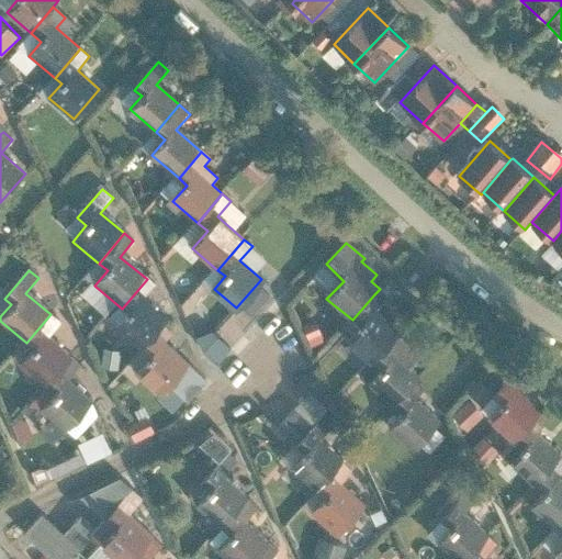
[(143,354),(164,328),(169,323),(143,301),(155,286),(147,279),(122,309),(128,314),(115,330),(143,354)]
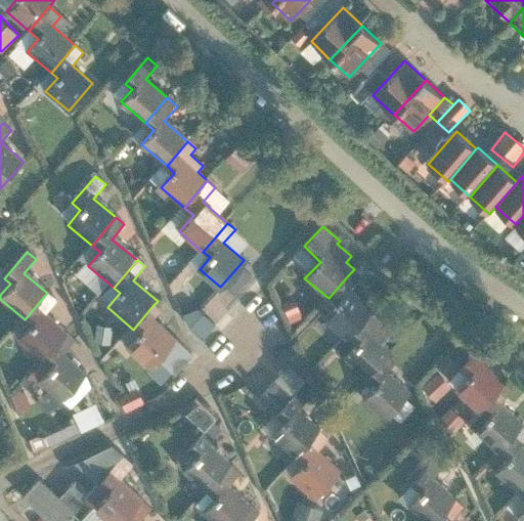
[(367,315),(372,311),(350,292),(358,281),(349,274),(329,298),(335,303),(324,316),(349,337),(367,315)]
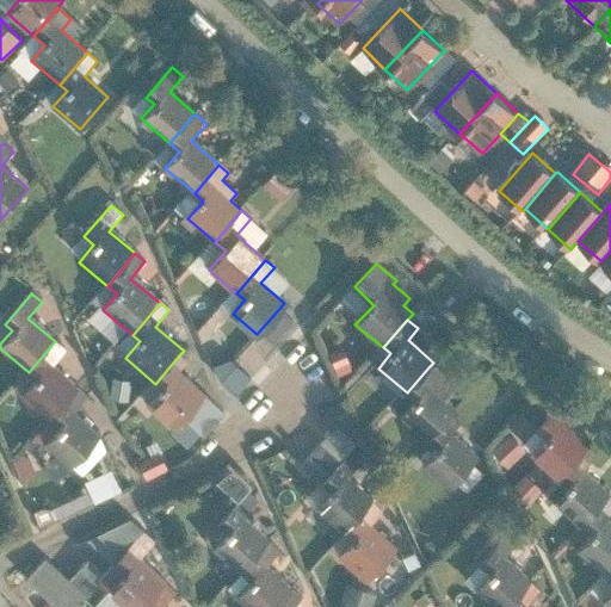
[(50,422),(78,390),(50,367),(65,351),(55,341),(29,372),(37,381),(22,398),(50,422)]
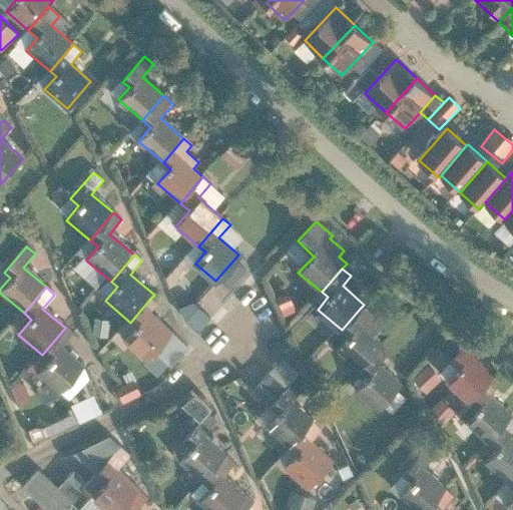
[(164,341),(170,333),(148,314),(155,305),(149,300),(130,323),(136,328),(125,341),(147,360),(164,341)]
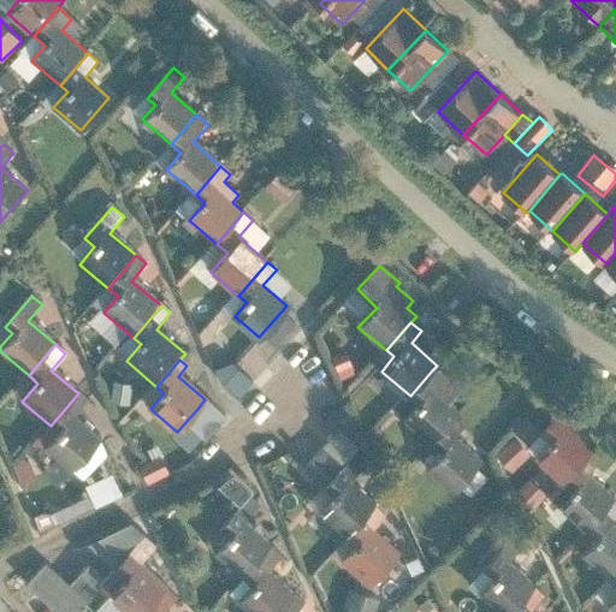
[(434,449),(457,421),(462,415),(436,390),(443,381),(432,370),(410,396),(394,415),(434,449)]
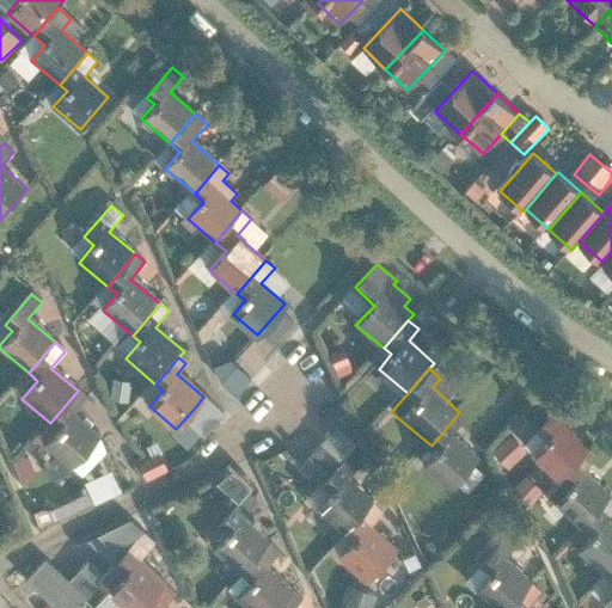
[(72,468),(99,437),(74,415),(87,399),(78,391),(50,423),(57,429),(44,444),(72,468)]
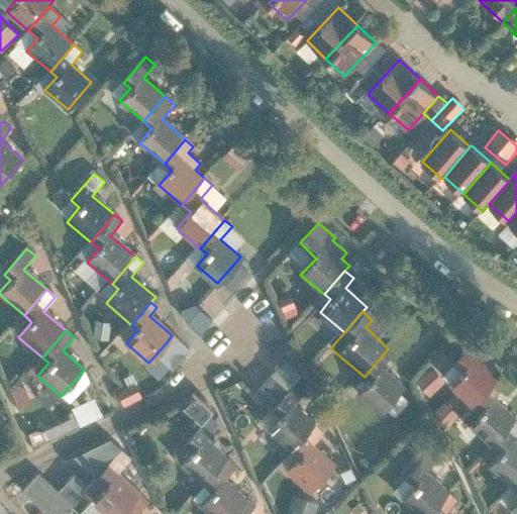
[(186,347),(172,335),(166,343),(180,355),(186,347)]
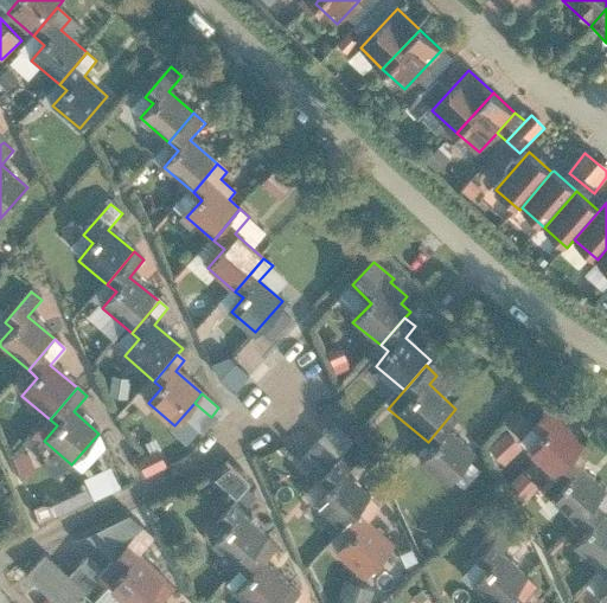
[(556,478),(585,447),(560,423),(563,419),(549,408),(532,429),(543,437),(530,451),(556,478)]
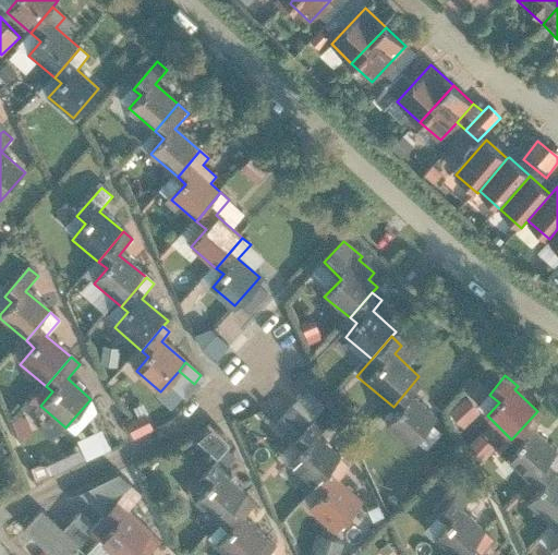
[(411,447),(435,419),(413,399),(422,388),(414,382),(393,407),(399,411),(385,425),(411,447)]
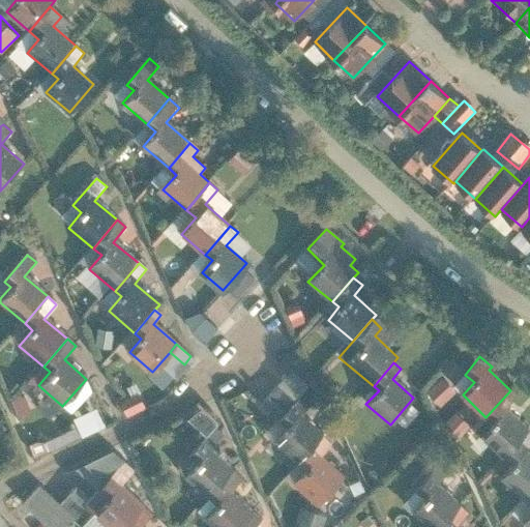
[(440,405),(455,389),(442,376),(427,391),(440,405)]
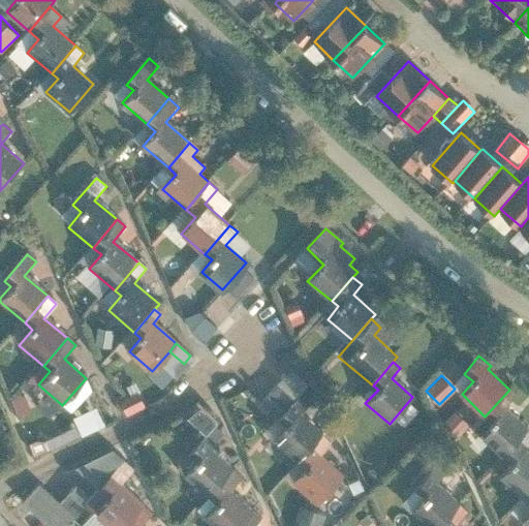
[(279,420),(294,402),(277,388),(261,404),(279,420)]
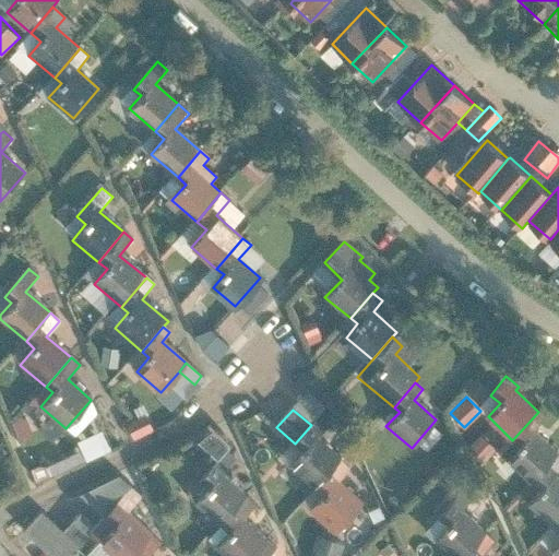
[(133,436),(153,427),(146,412),(126,421),(133,436)]
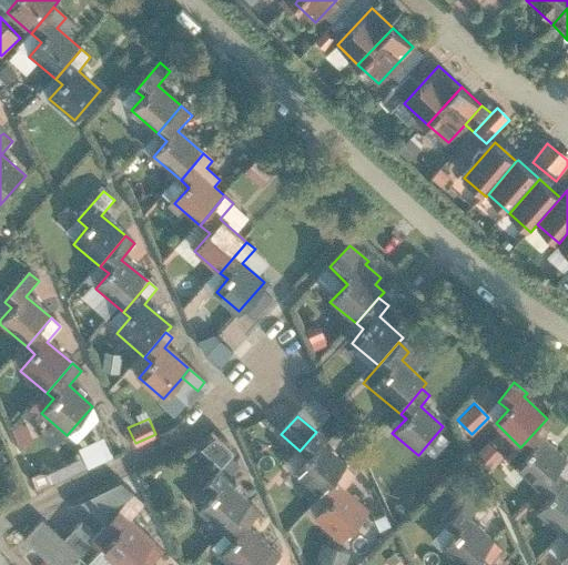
[(541,491),(561,470),(567,462),(544,439),(557,425),(547,419),(520,447),(507,462),(541,491)]
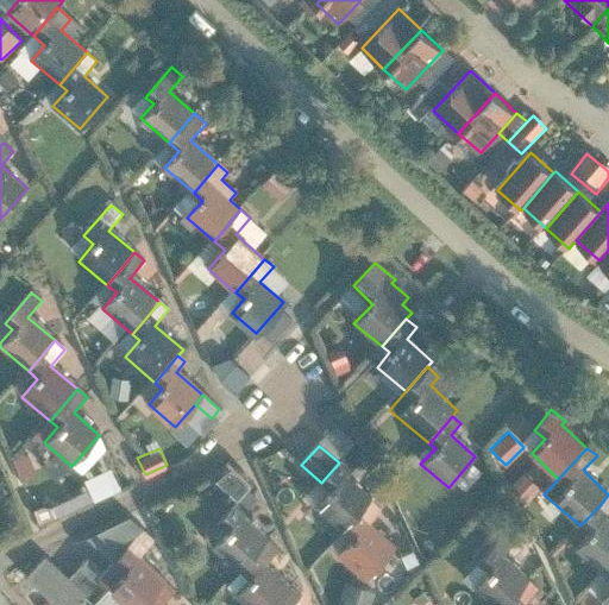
[(344,534),(374,503),(375,502),(349,479),(362,465),(347,453),(339,462),(321,483),(333,493),(318,511),(344,534)]
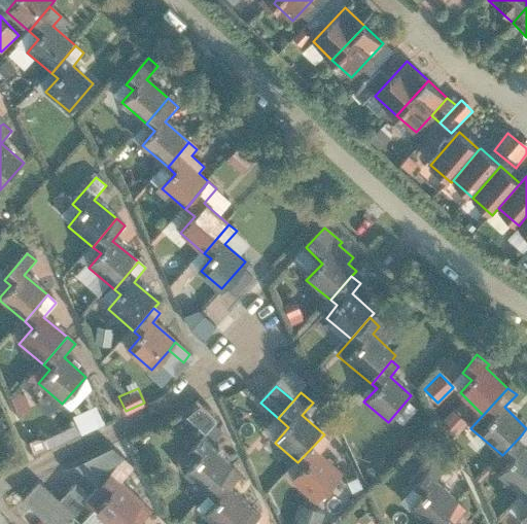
[(72,413),(81,431),(104,421),(95,402),(72,413)]
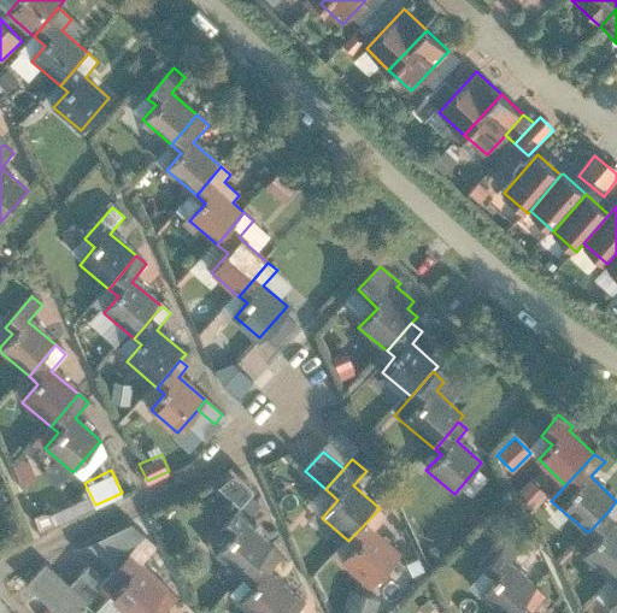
[(529,479),(518,495),(535,506),(545,490),(529,479)]
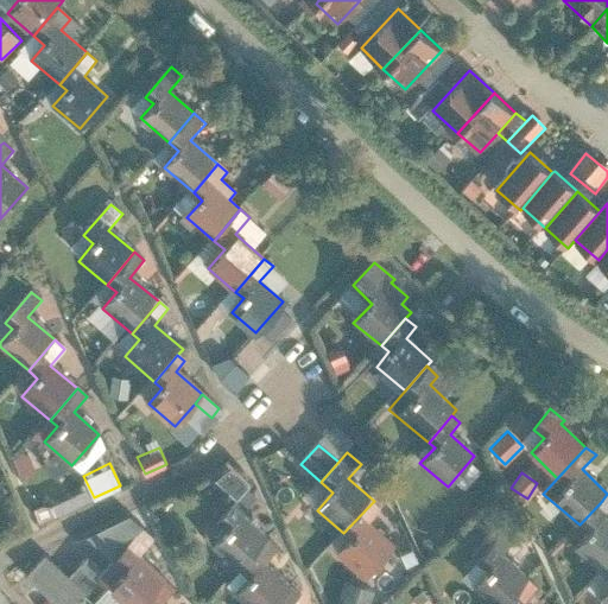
[(267,534),(244,512),(258,495),(245,484),(216,517),(226,526),(213,541),(239,564),(267,534)]
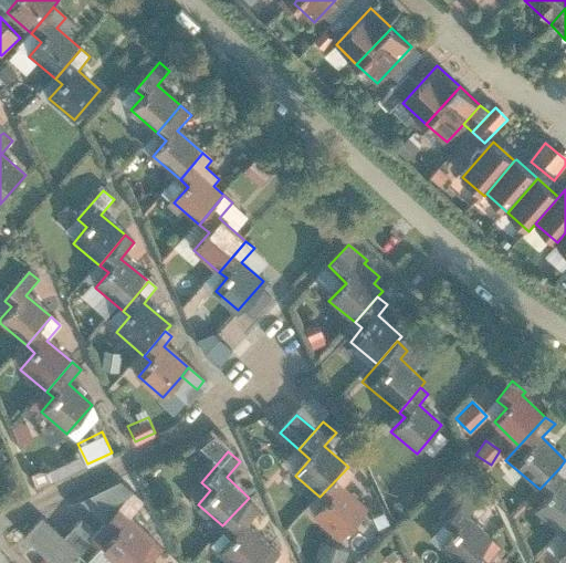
[(341,537),(367,510),(344,489),(355,476),(347,468),(320,497),(327,502),(314,517),(341,537)]
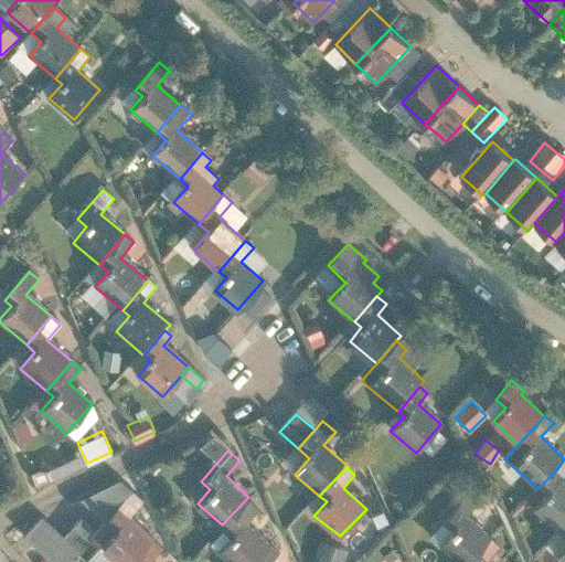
[(560,532),(564,525),(564,486),(562,483),(564,479),(564,472),(558,467),(539,488),(550,497),(537,511),(560,532)]
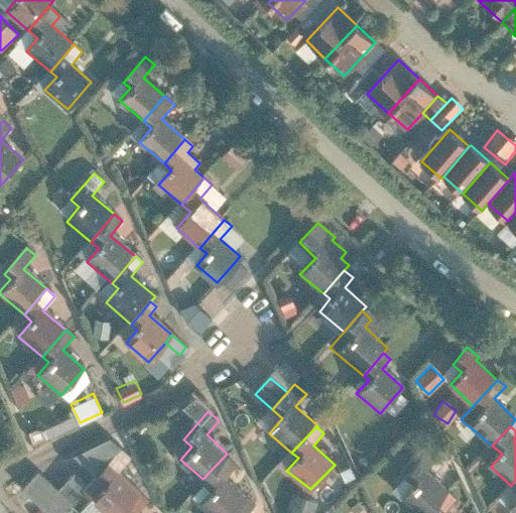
[(431,512),(437,507),(450,494),(427,475),(438,461),(426,452),(404,478),(413,488),(401,500),(416,512),(431,512)]
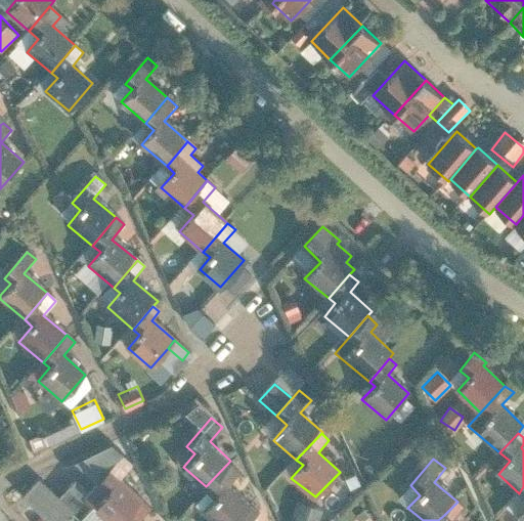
[(119,520),(139,496),(118,475),(126,468),(118,460),(95,481),(102,486),(90,503),(112,520),(119,520)]
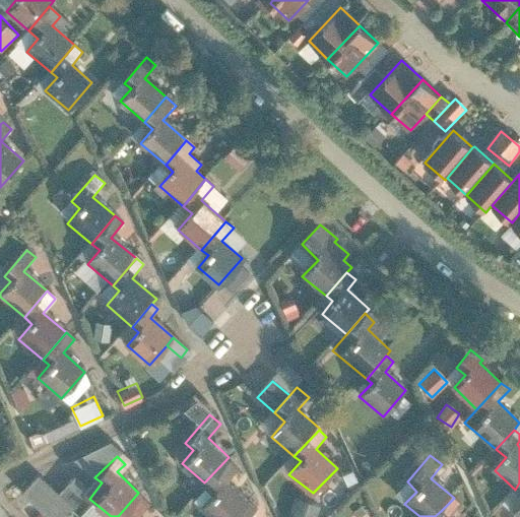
[(230,516),(248,497),(228,477),(239,465),(229,457),(204,482),(212,488),(200,505),(213,516),(230,516)]
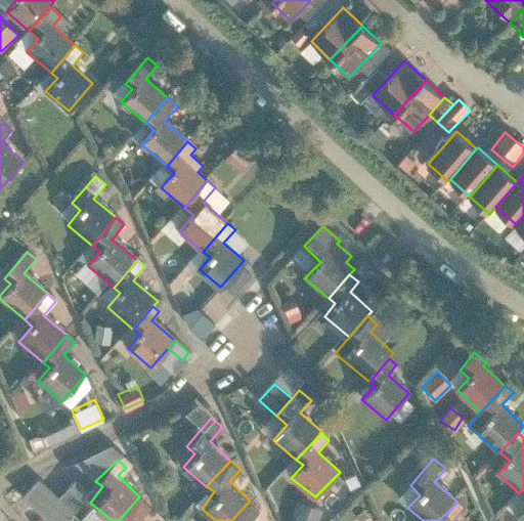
[(63,520),(74,511),(37,477),(22,494),(50,520),(63,520)]
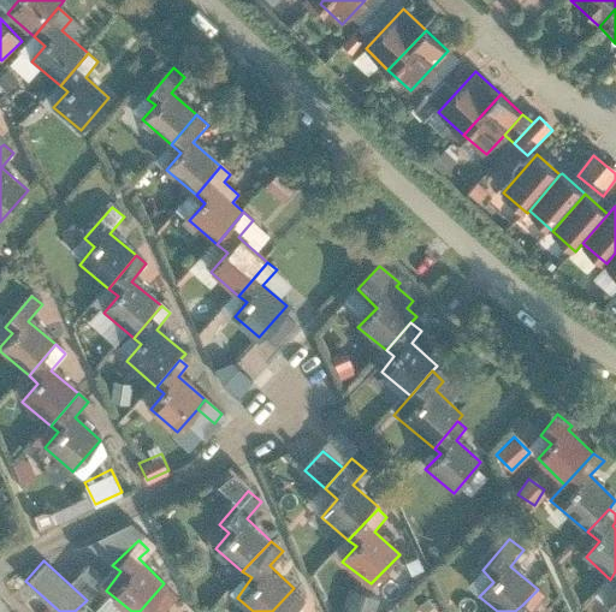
[(615,611),(615,571),(610,580),(615,583),(615,595),(605,607),(610,611),(615,611)]
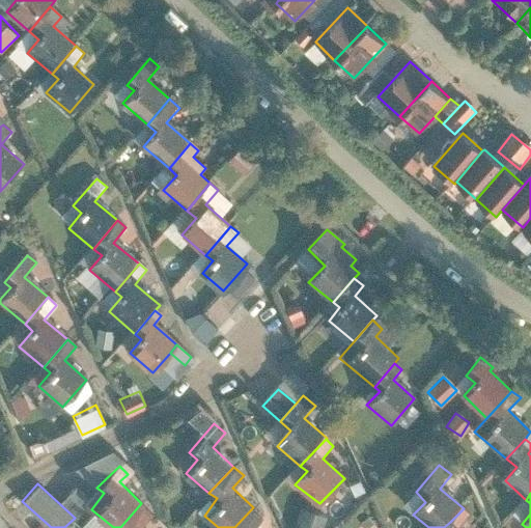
[(142,527),(141,526),(152,511),(141,503),(120,527),(142,527)]
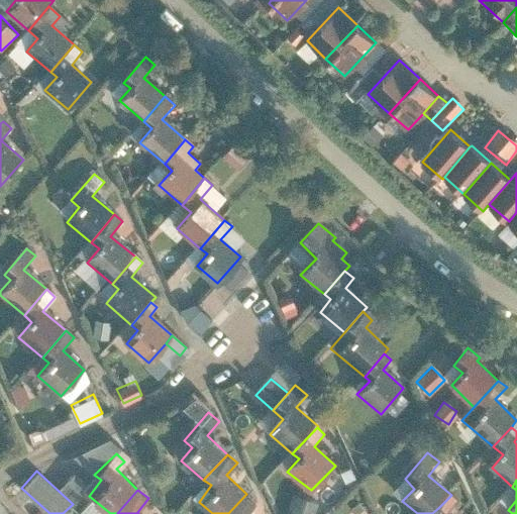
[(245,513),(255,502),(246,494),(228,513),(245,513)]
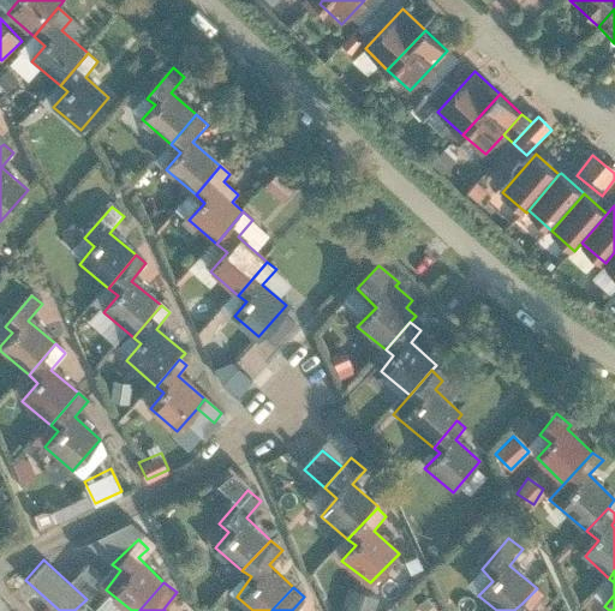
[(351,587),(344,610),(372,610),(377,594),(351,587)]
